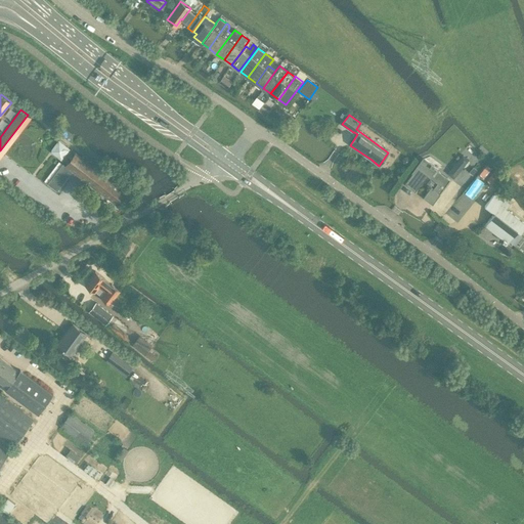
[(58,140),(50,150),(61,160),(70,148),(58,140)]
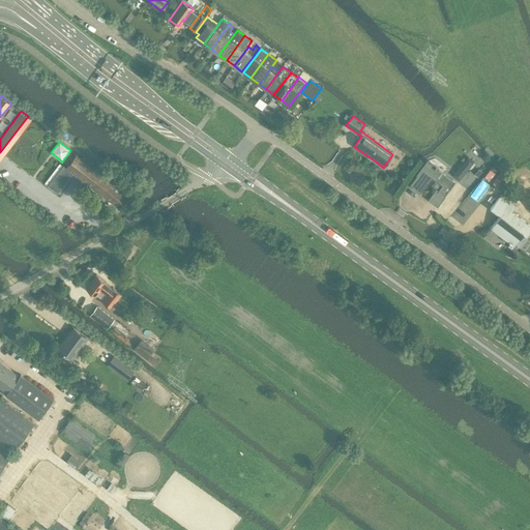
[(63,166),(48,185),(58,194),(74,172),(116,205),(126,192),(77,153),(66,167),(63,166)]
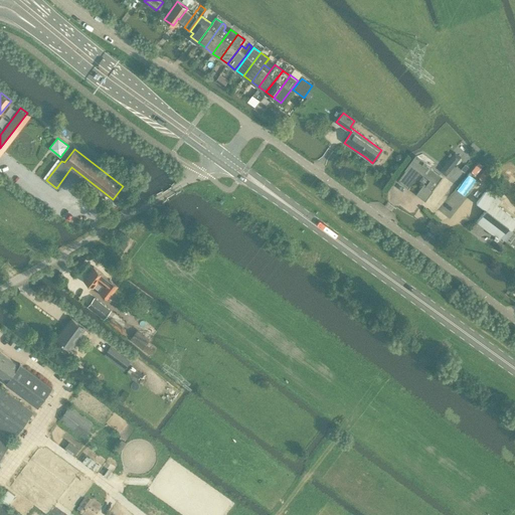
[(455,152),(440,170),(446,175),(461,157),(455,152)]
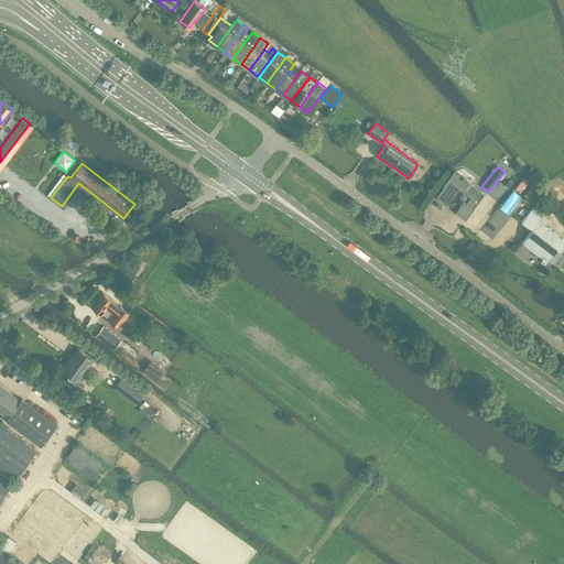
[(464,202),(456,213),(466,220),(474,208),(473,208),(484,193),(466,181),(467,180),(464,176),(463,177),(456,172),(445,187),(444,186),(435,198),(446,206),(459,188),(470,197),(466,203),(464,202)]
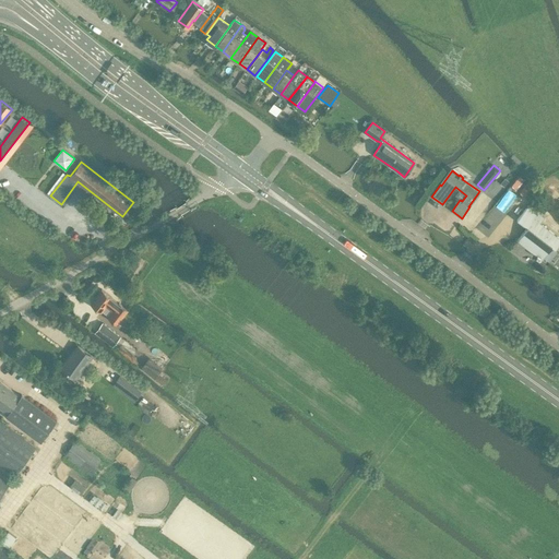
[(544,217),(528,205),(516,221),(526,228),(518,240),(537,256),(536,257),(542,261),(551,248),(556,250),(558,245),(558,237),(539,223),(544,217)]
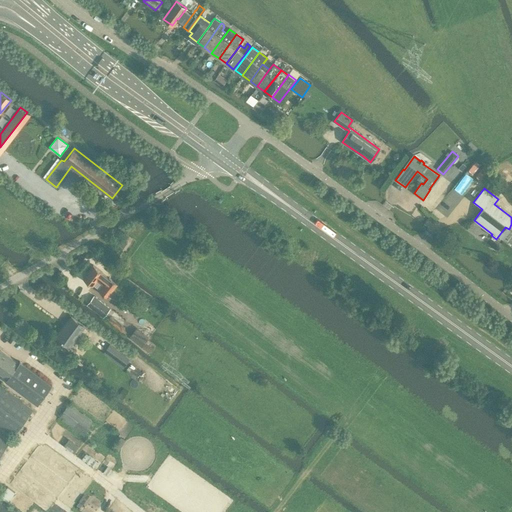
[(97,280),(103,285),(98,291),(107,298),(117,285),(108,278),(102,273),(103,273),(93,265),(83,278),(92,286),(97,280)]
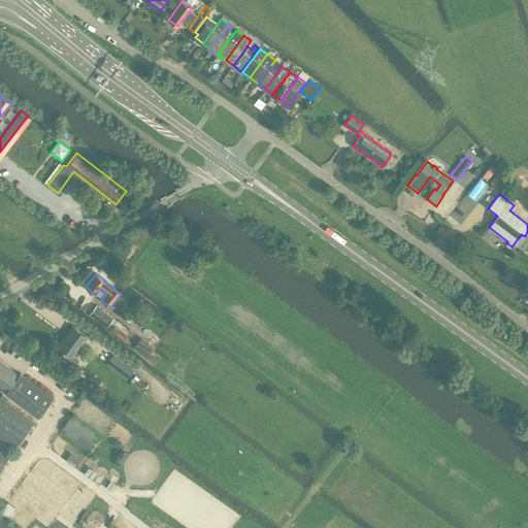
[(97,304),(90,314),(89,315),(106,328),(113,318),(97,304)]
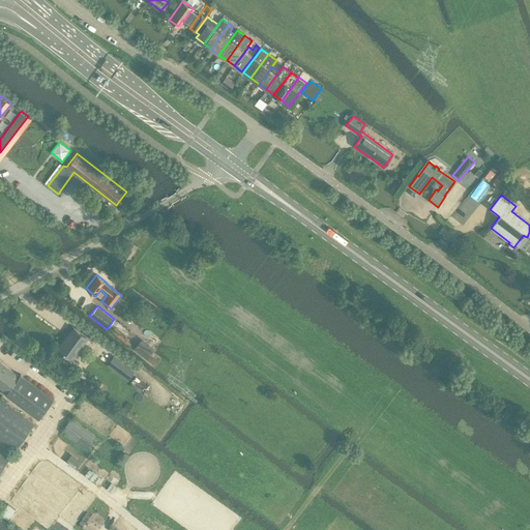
[(87,337),(74,328),(63,342),(63,341),(57,349),(71,359),(87,337)]
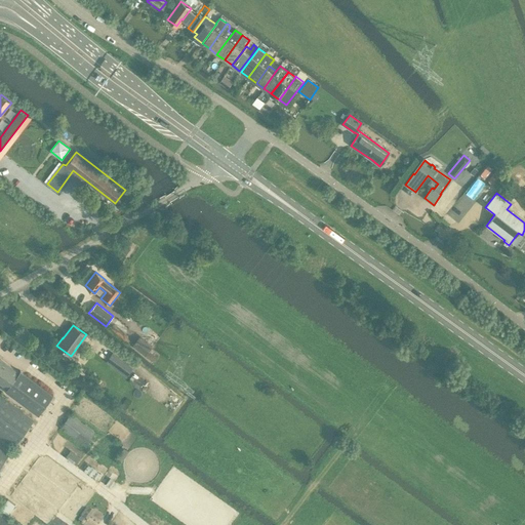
[(132,347),(146,357),(154,346),(140,335),(132,347)]
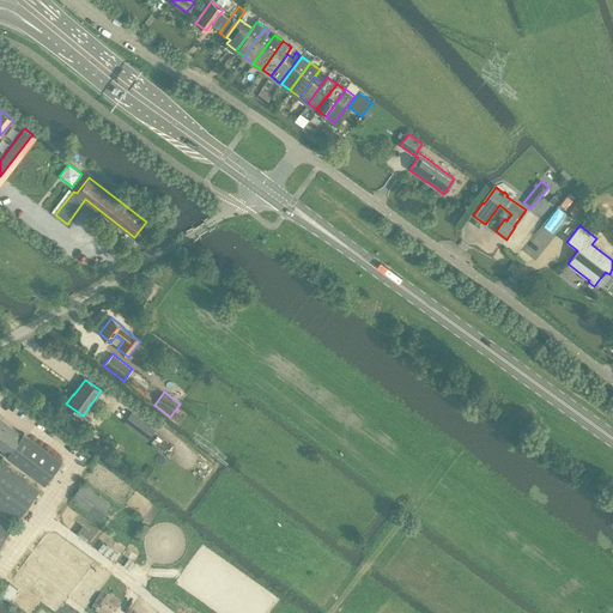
[(125,423),(133,429),(147,439),(155,430),(132,413),(125,423)]
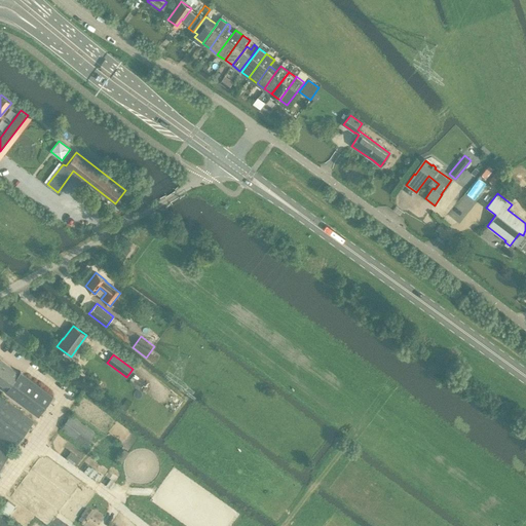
[(0,383),(7,389),(19,374),(0,360),(0,383)]
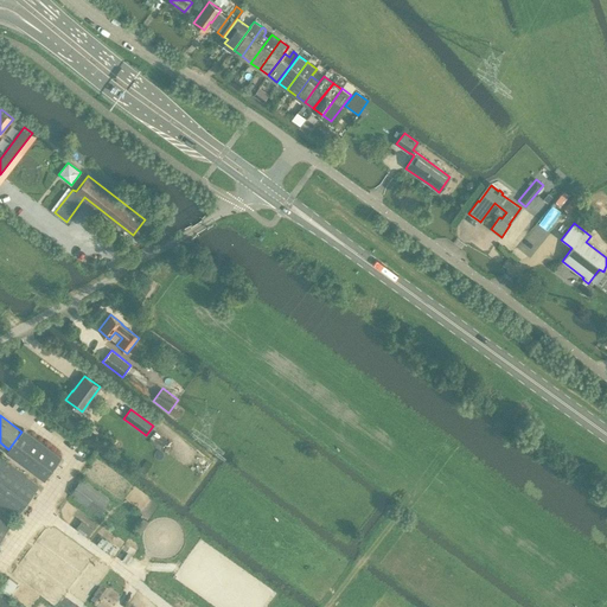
[(24,429),(7,452),(45,480),(62,457),(24,429)]
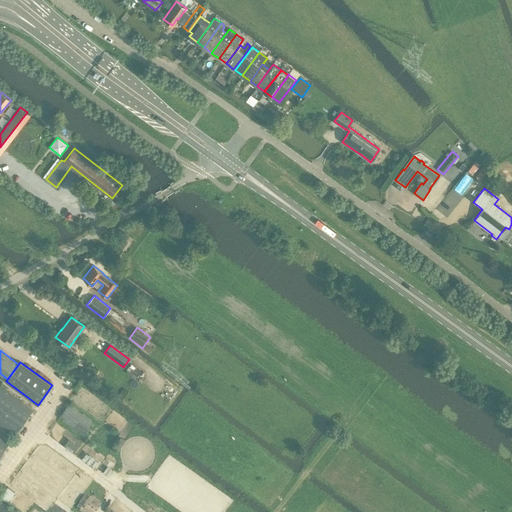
[(0,426),(14,436),(33,410),(0,385),(0,426)]
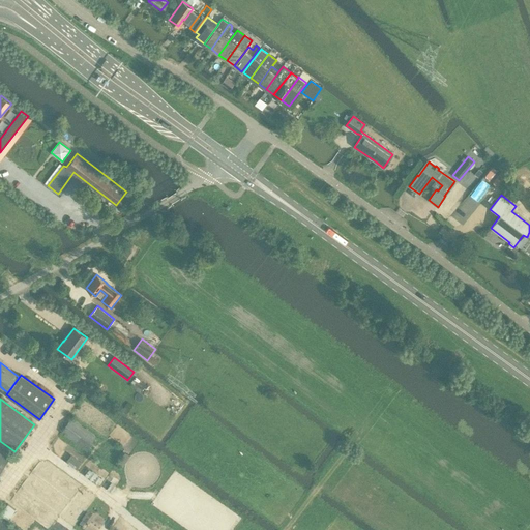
[(95,437),(70,418),(60,432),(86,450),(95,437)]
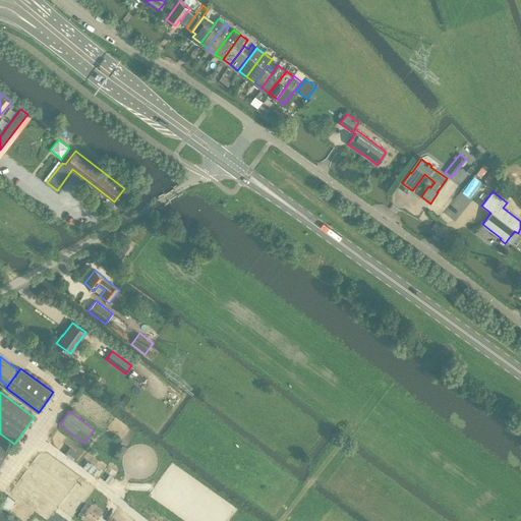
[(0,463),(2,460),(9,451),(0,444),(0,463)]
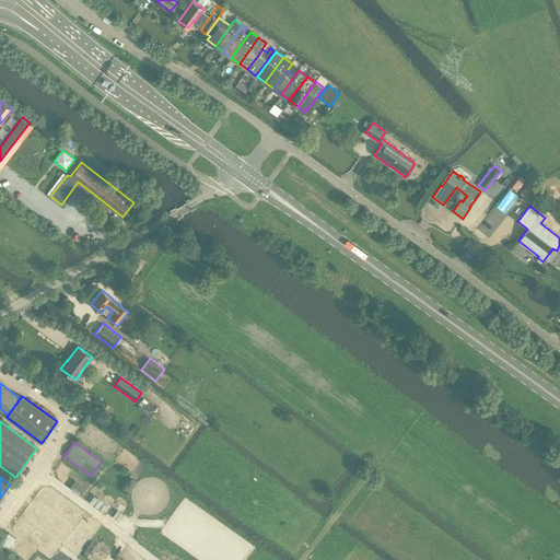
[(132,479),(125,490),(129,492),(137,481),(132,479)]
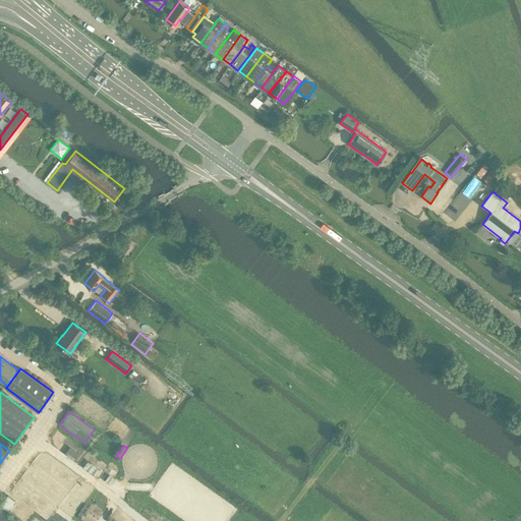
[(78,465),(91,474),(96,467),(83,458),(78,465)]
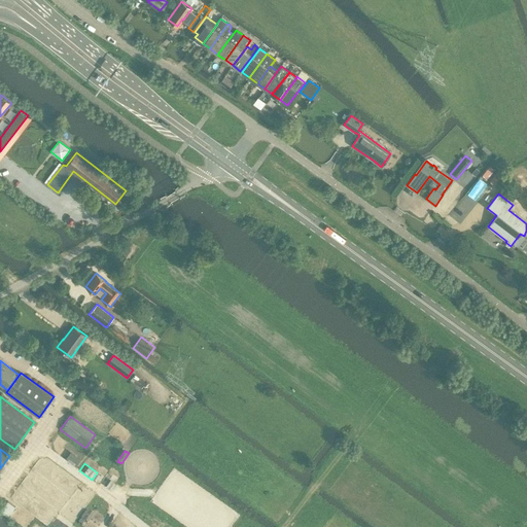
[(27,489),(21,499),(27,503),(33,493),(27,489)]
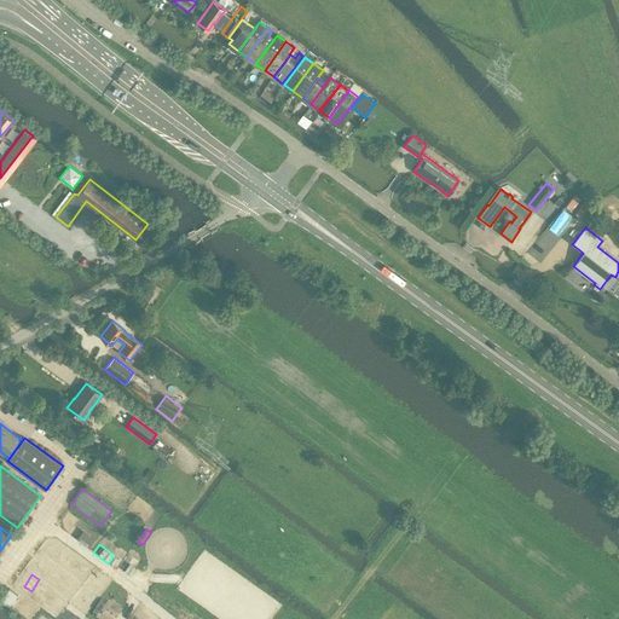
[(108,603),(102,600),(96,609),(100,613),(108,603)]
